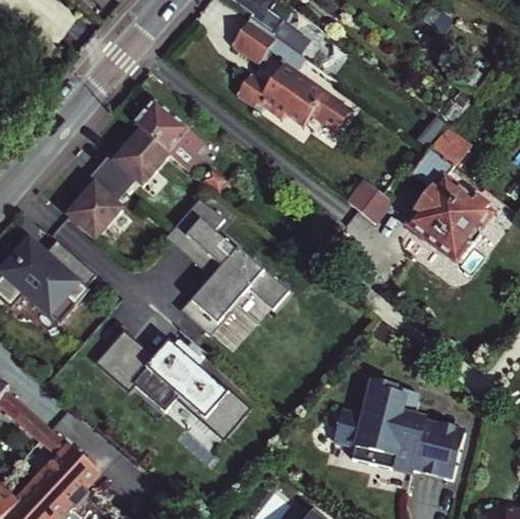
[(278,1),(277,0),(226,0),(250,16),(288,45),(290,47),(298,37),(267,14),(278,1)]
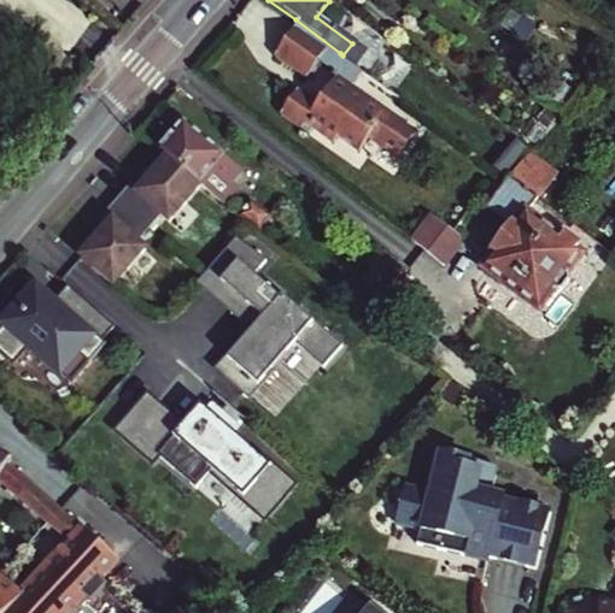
[(0,56),(31,76),(48,46),(0,15),(0,56)]
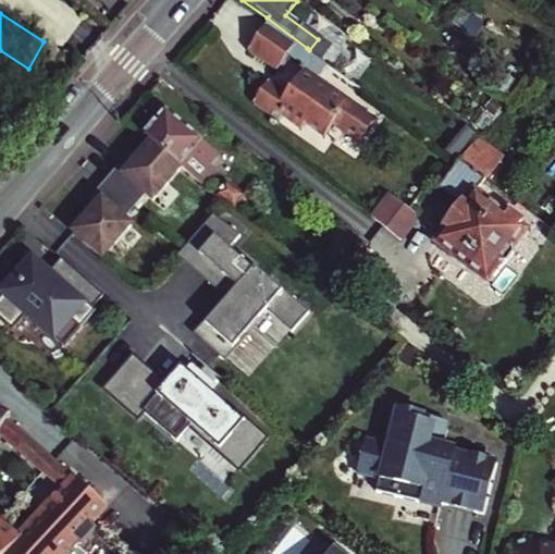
[(254,93),(249,98),(274,117),(279,111),(297,125),(301,120),(321,134),(330,122),(355,142),(372,120),(315,76),(325,62),(309,50),(307,48),(267,17),(246,45),(274,65),(285,51),(303,64),(284,88),(266,75),(262,81),(257,82),(253,87),(254,93)]
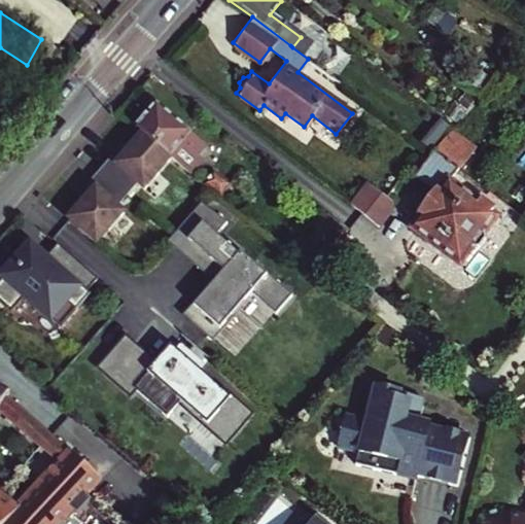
[(208,145),(199,138),(156,104),(147,115),(143,114),(139,116),(135,120),(136,127),(135,128),(142,133),(171,156),(188,170),(208,145)]
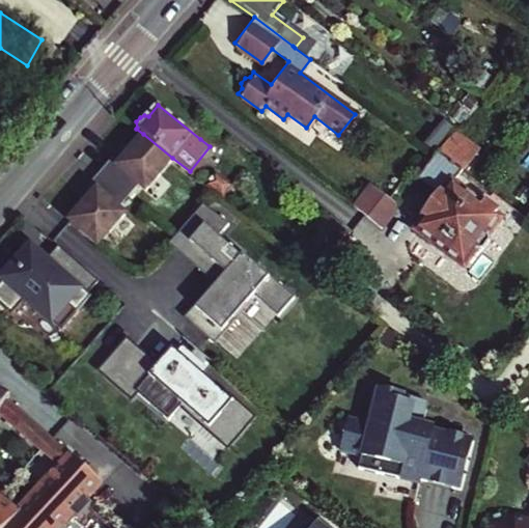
[(111,158),(101,172),(128,193),(137,182),(146,190),(172,158),(143,134),(119,164),(111,158)]
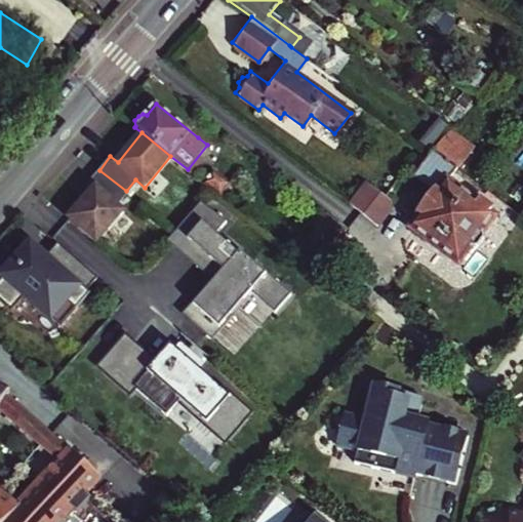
[(474,201),(445,179),(455,167),(431,149),(411,176),(434,193),(408,227),(456,262),(469,245),(476,245),(483,237),(481,229),(492,214),(486,209),(489,206),(477,197),(474,201)]
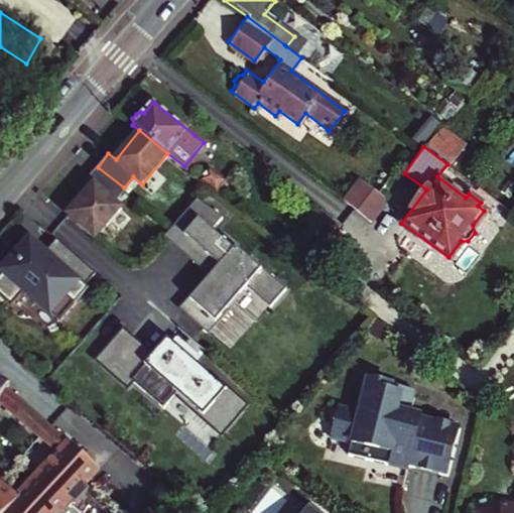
[(67,214),(96,236),(121,206),(114,200),(124,187),(98,167),(88,179),(92,182),(67,214)]
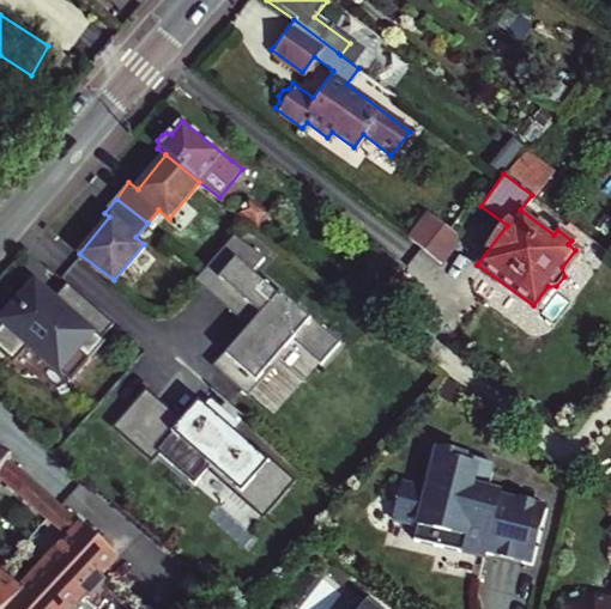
[(249,199),(240,211),(259,225),(268,213),(249,199)]
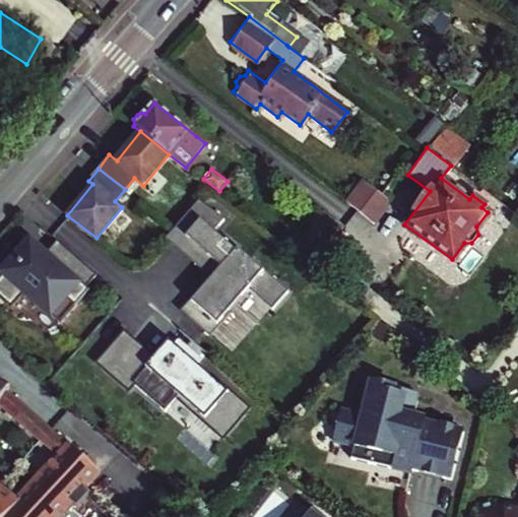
[(364,180),(347,201),(357,209),(371,221),(385,203),(386,200),(385,197),(383,194),(364,180)]
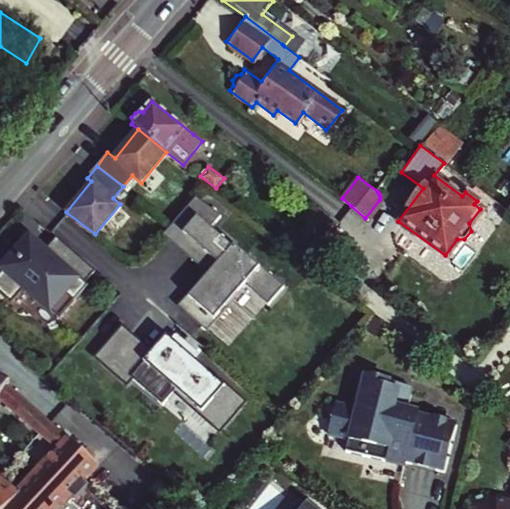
[(197,193),(165,230),(193,255),(214,231),(215,230),(210,225),(220,213),(197,193)]
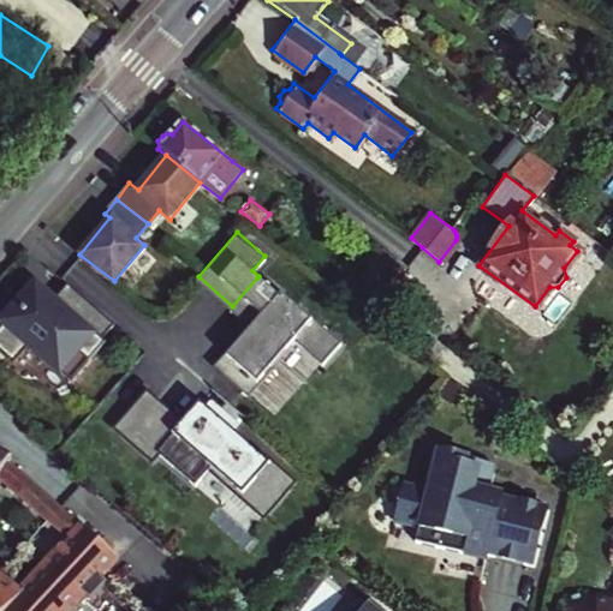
[(257,277),(232,306),(253,323),(278,295),(257,277)]
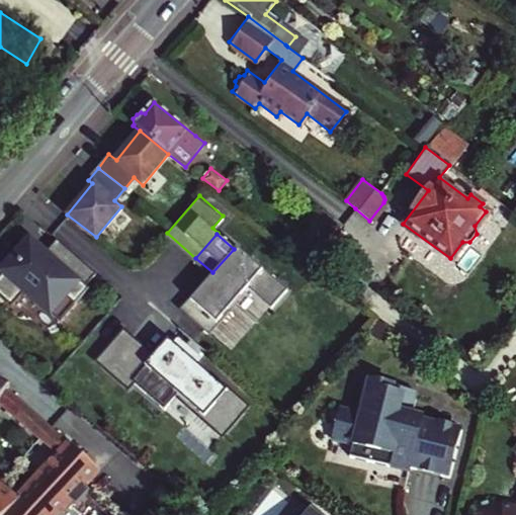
[(36,260),(22,248),(0,272),(0,293),(11,303),(24,288),(60,319),(89,286),(85,282),(95,271),(57,237),(36,260)]
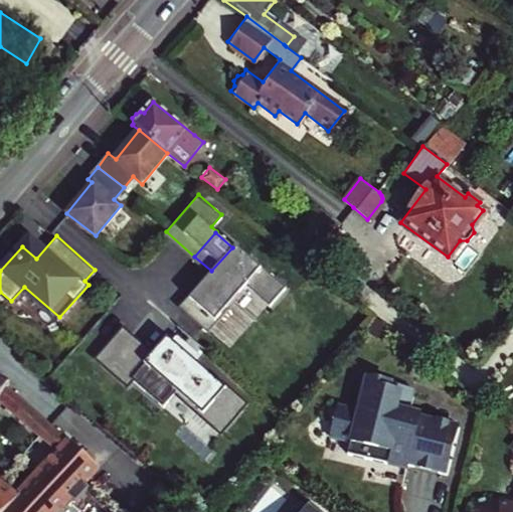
[(181,306),(207,328),(245,285),(269,305),(285,286),(258,263),(257,265),(234,245),(232,247),(211,271),(181,306)]
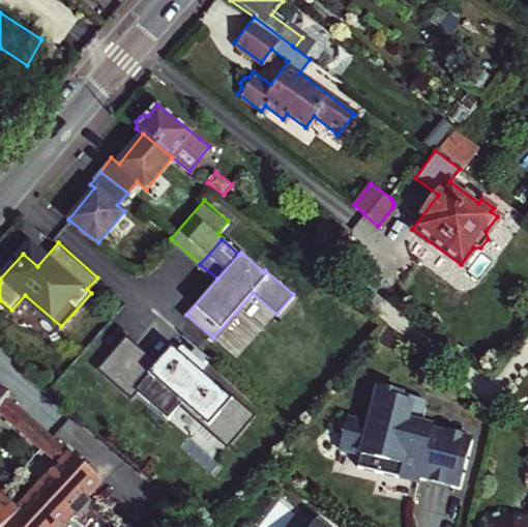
[(100,367),(132,393),(136,389),(167,417),(181,402),(227,442),(251,414),(171,345),(155,363),(126,338),(100,367)]
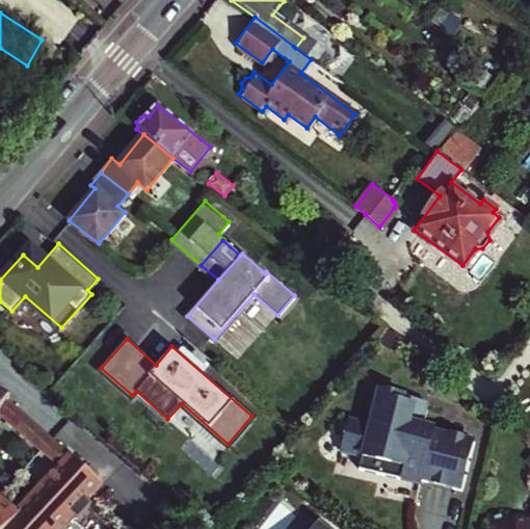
[(461,478),(473,428),(433,419),(434,417),(423,414),(427,399),(402,393),(404,386),(378,379),(370,414),(350,408),(347,420),(343,419),(340,428),(345,429),(342,441),(363,446),(360,458),(421,473),(422,469),(461,478)]
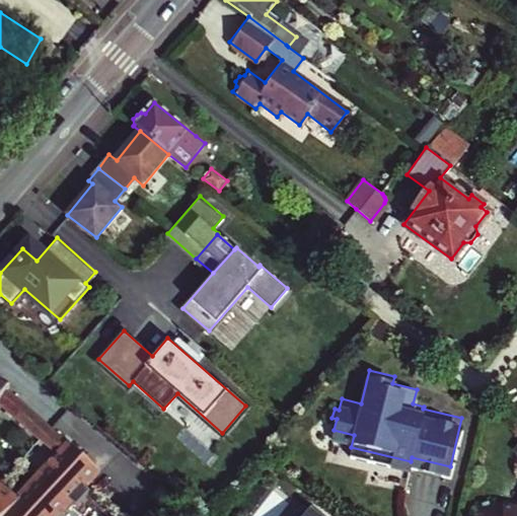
[(394,376),(392,383),(417,389),(418,382),(394,376)]
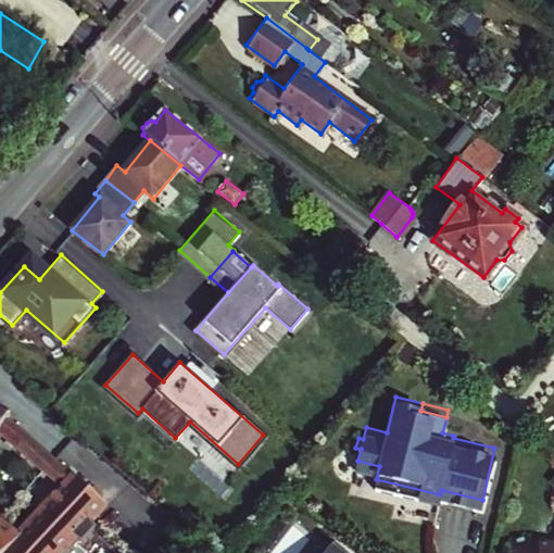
[(9,413),(0,406),(0,428),(60,479),(70,469),(8,415),(9,413)]
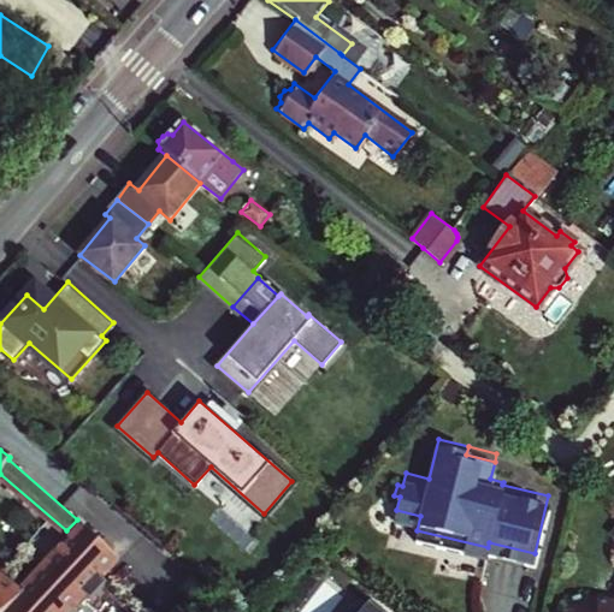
[(74,536),(83,526),(77,520),(66,530),(74,536)]
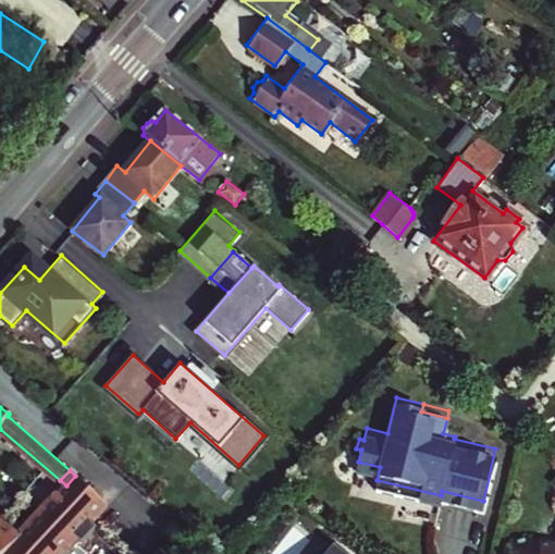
[(0,553),(61,553),(108,504),(75,476),(66,485),(19,536),(0,520),(0,553)]
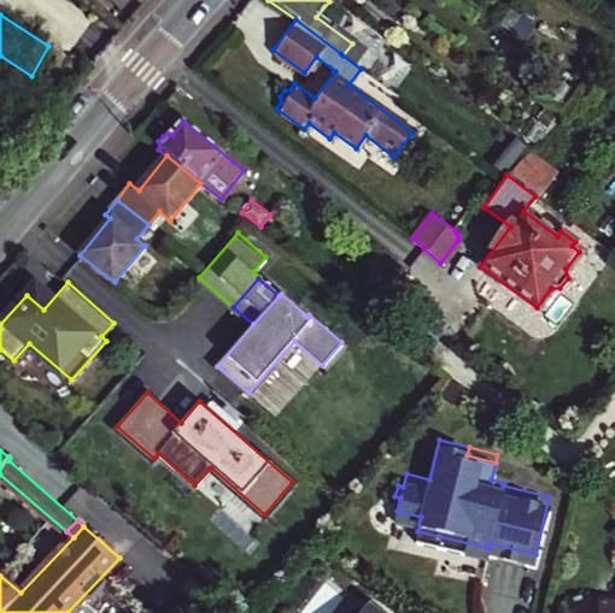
[(566,606),(561,607),(562,612),(614,612),(614,602),(597,601),(597,596),(590,599),(587,593),(563,601),(566,606)]
